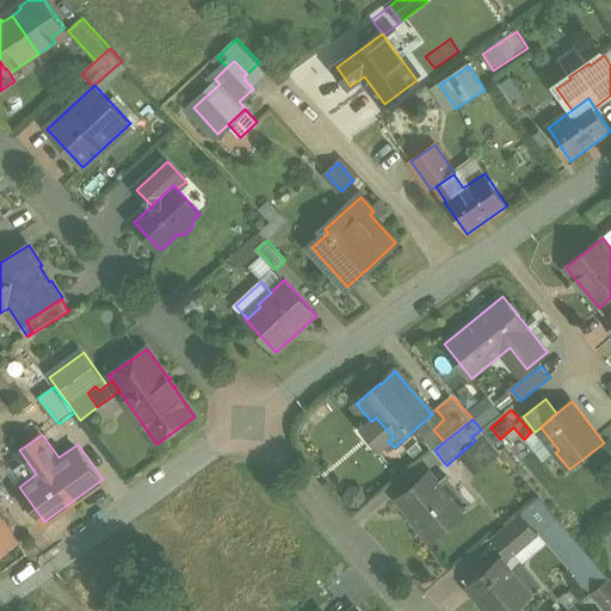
[(439,482),(430,471),(399,498),(419,523),(417,525),(431,542),(466,513),(464,512),(473,505),(448,475),(439,482)]
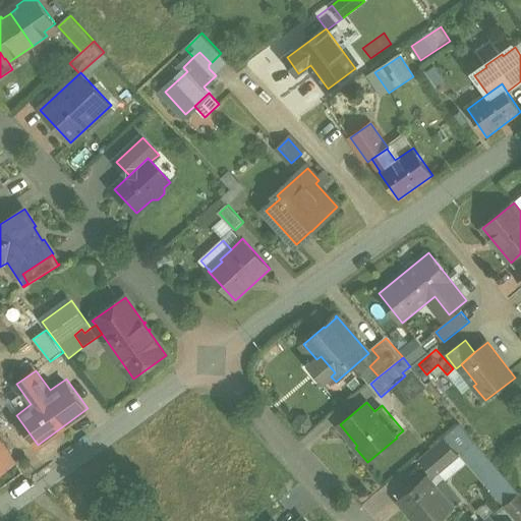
[(461,424),(445,438),(460,456),(465,451),(476,442),(461,424)]
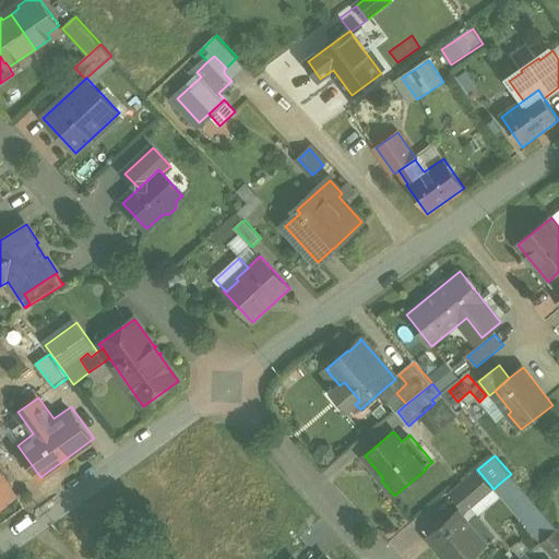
[(477,471),(451,494),(463,508),(480,492),(485,497),(494,489),(477,470),(476,471),(477,471)]
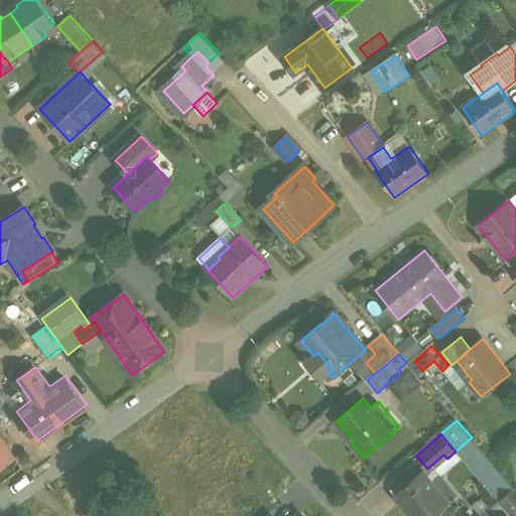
[(515,488),(472,437),(461,446),(483,472),(483,480),(501,500),(513,490),(515,488)]
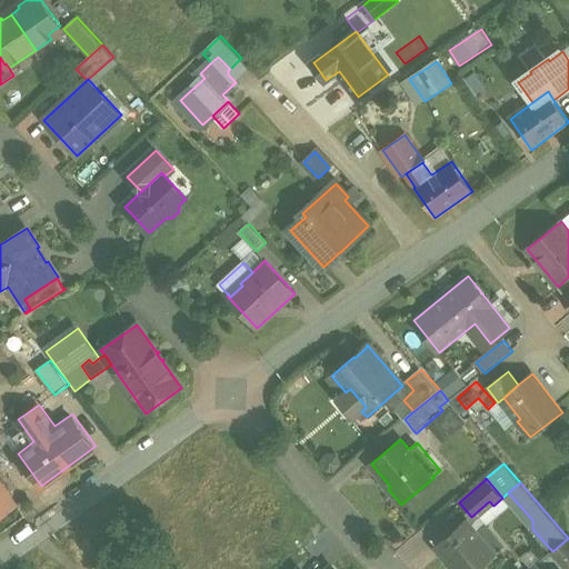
[(466,521),(451,533),(452,535),(437,547),(456,568),(479,568),(496,556),(466,521)]
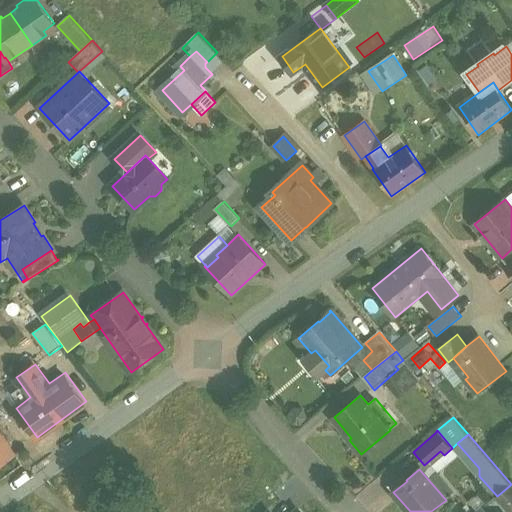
[(511,511),(511,488),(509,486),(497,496),(511,511)]
